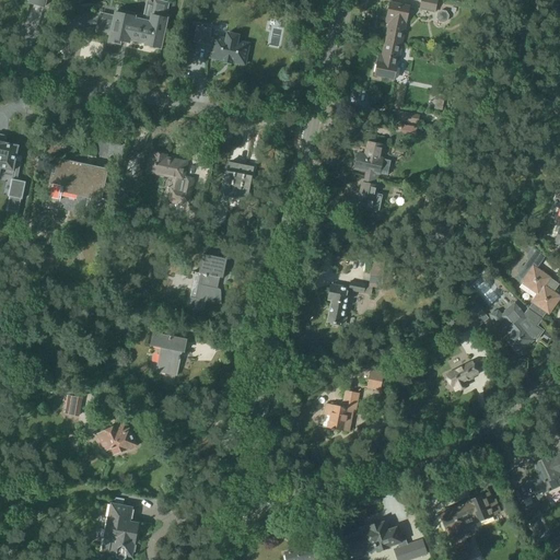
[(101,14),(96,32),(111,35),(109,42),(111,42),(112,44),(114,44),(116,44),(118,43),(119,44),(120,42),(129,43),(130,39),(146,44),(146,46),(149,46),(150,48),(155,49),(158,48),(161,49),(167,19),(165,19),(168,3),(155,0),(151,22),(135,19),(136,16),(116,12),(115,16),(101,14)]
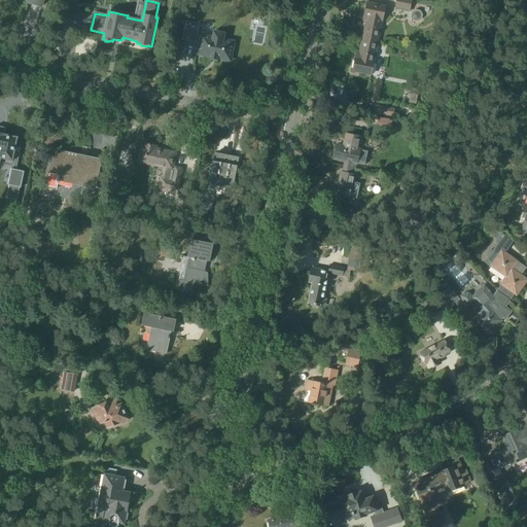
[(396,0),(394,9),(410,12),(412,0),(396,0)]
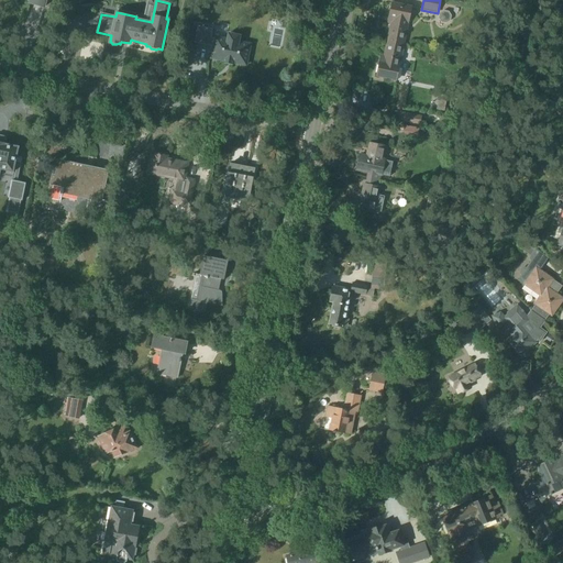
[(387,40),(404,43),(411,8),(392,3),(389,18),(393,19),(387,40)]
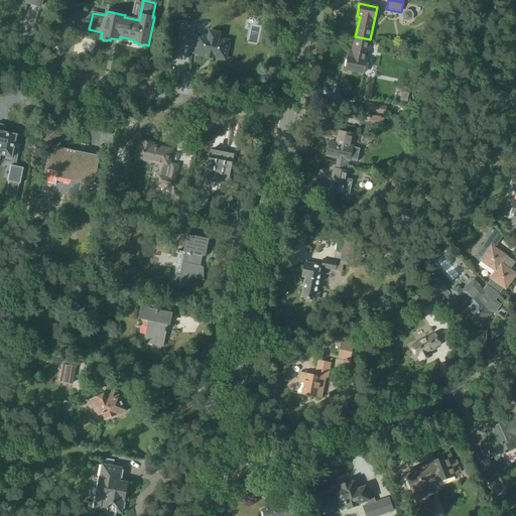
[(403,12),(402,17),(404,21),(409,21),(413,19),(414,15),(411,11),(407,10),(403,12)]
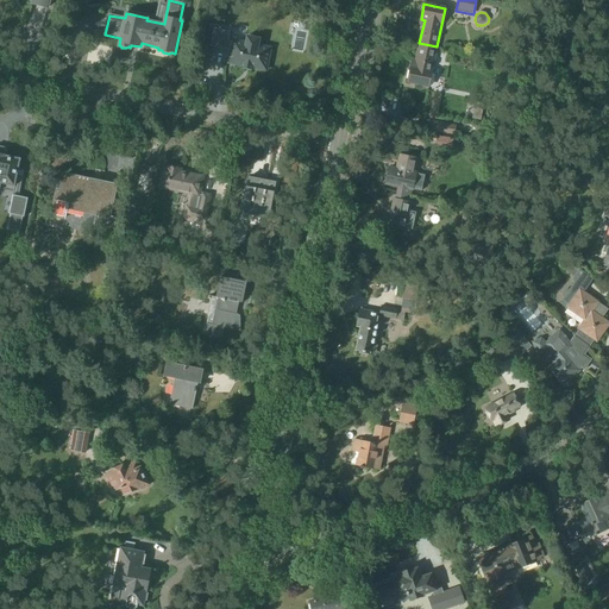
[(252,68),(267,70),(270,49),(258,45),(259,39),(246,37),(245,43),(233,41),(233,42),(228,41),(230,31),(213,29),(209,46),(226,50),(227,46),(232,48),(228,63),(242,66),(242,68),(252,70),(252,68)]
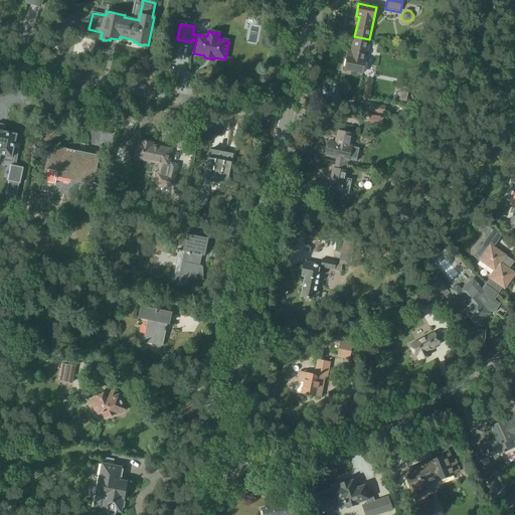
[(362,73),(369,39),(354,36),(350,57),(347,56),(344,69),(362,73)]
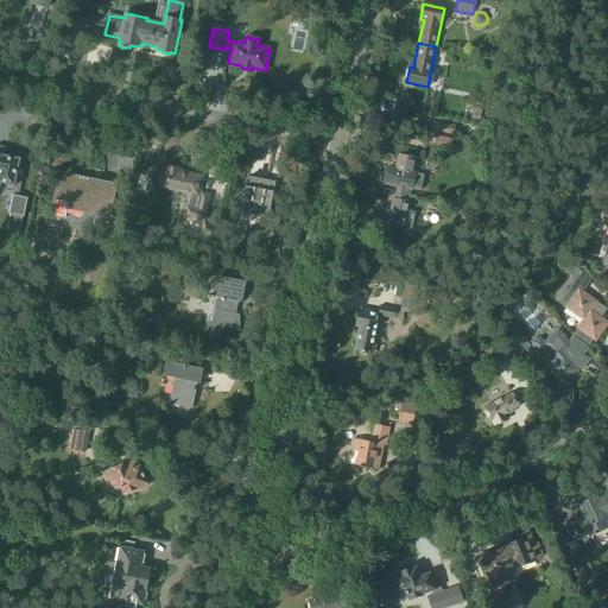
[(454,134),(455,126),(430,121),(428,130),(454,134)]
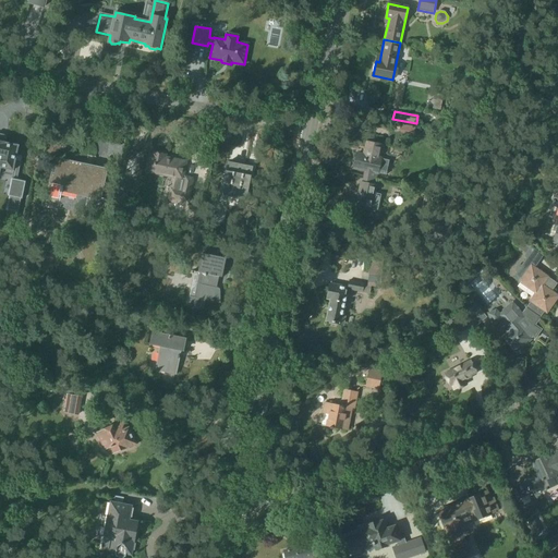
[(414,136),(415,128),(400,125),(399,134),(414,136)]
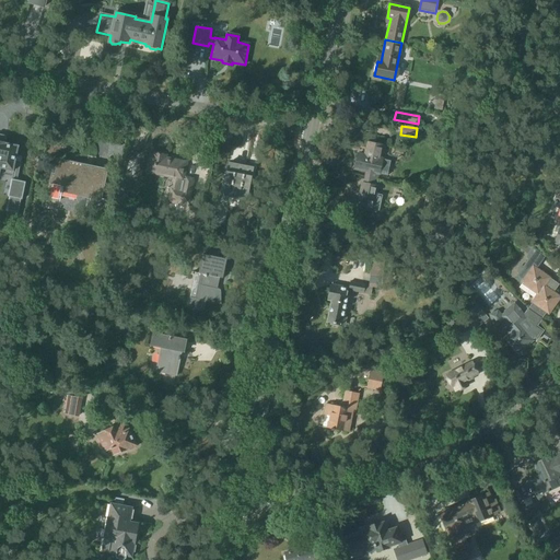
[(0,173),(1,168),(13,172),(15,164),(16,165),(14,181),(16,181),(21,163),(15,162),(19,147),(0,142),(0,173)]
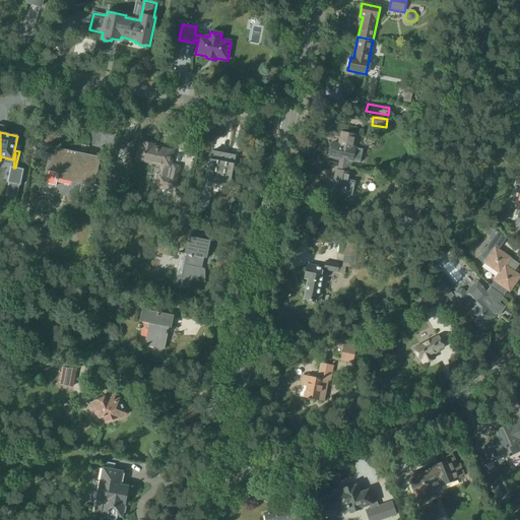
[(332,143),(329,156),(340,158),(338,165),(337,171),(336,170),(332,193),(345,196),(352,197),(355,182),(349,180),(350,173),(349,173),(350,170),(353,171),(353,168),(356,169),(358,163),(360,164),(361,159),(363,149),(355,148),(353,147),(354,140),(355,135),(344,133),(341,133),(341,136),(339,144),(332,143)]
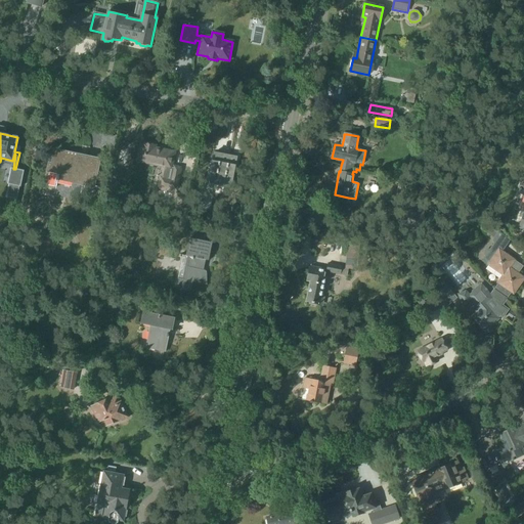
[(155,147),(156,144),(143,142),(143,145),(140,144),(137,157),(143,158),(142,163),(171,169),(174,153),(155,147)]
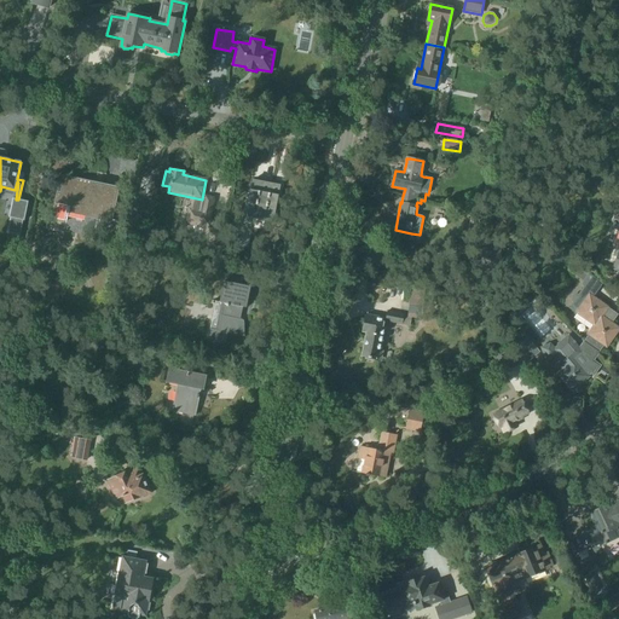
[(103,187),(64,179),(62,192),(58,192),(56,204),(58,204),(56,219),(67,221),(69,213),(111,221),(119,189),(103,185),(103,187)]
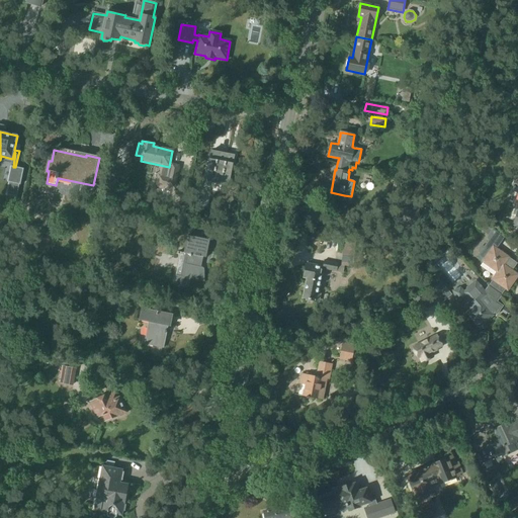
[(218,153),(210,151),(209,159),(208,159),(206,170),(207,170),(204,181),(211,183),(221,185),(228,186),(230,175),(231,175),(233,164),(232,164),(234,156),(228,155),(228,154),(218,152),(218,153)]
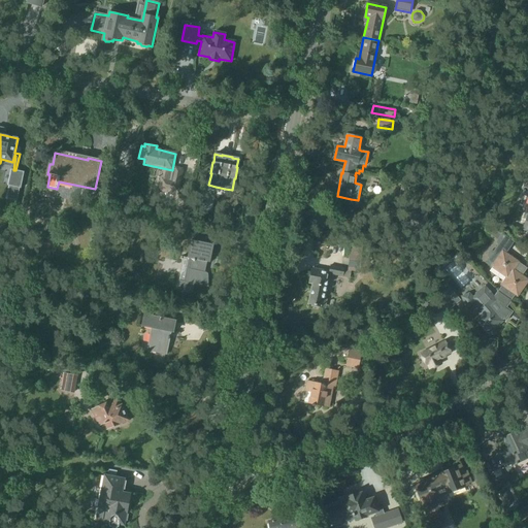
[(176,192),(182,169),(174,168),(171,182),(162,178),(160,188),(176,192)]
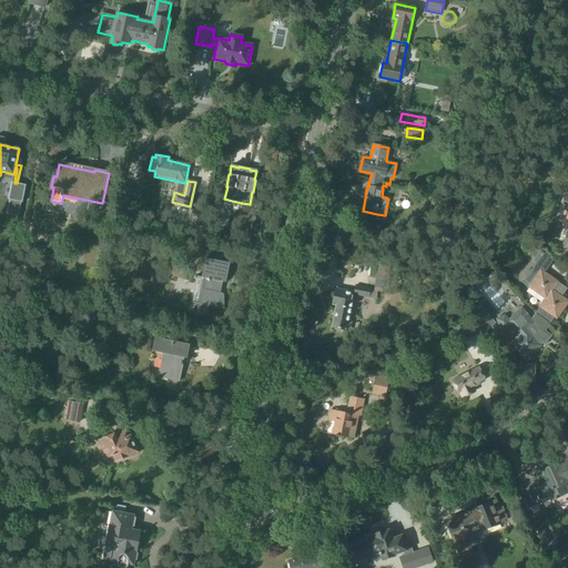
[(22,202),(26,185),(17,183),(14,183),(12,183),(9,200),(10,200),(8,213),(18,215),(21,202),(22,202)]
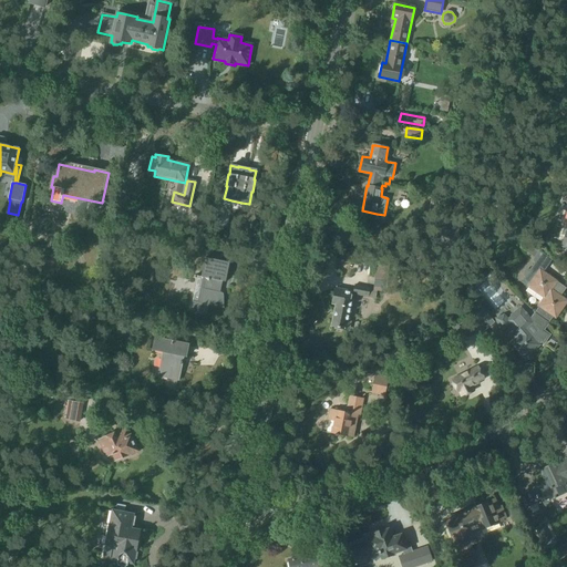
[(198,229),(203,212),(189,209),(186,227),(198,229)]
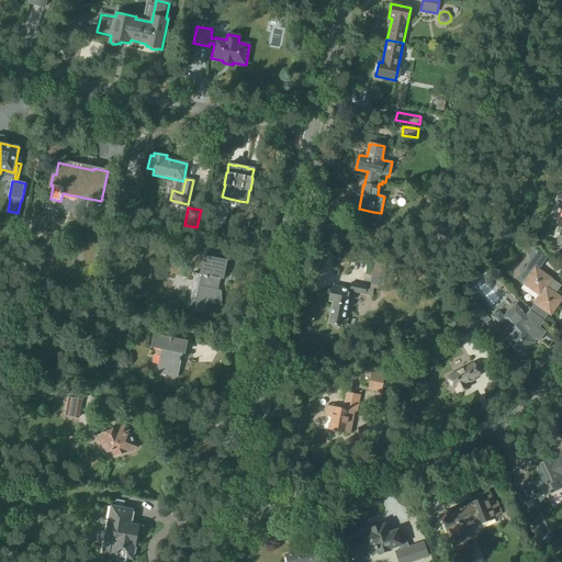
[(517,280),(539,295),(531,310),(544,319),(549,313),(551,315),(561,299),(561,298),(555,293),(559,289),(550,282),(553,279),(539,269),(547,258),(535,250),(529,258),(530,261),(525,269),(523,268),(520,269),(520,272),(521,274),(517,280)]
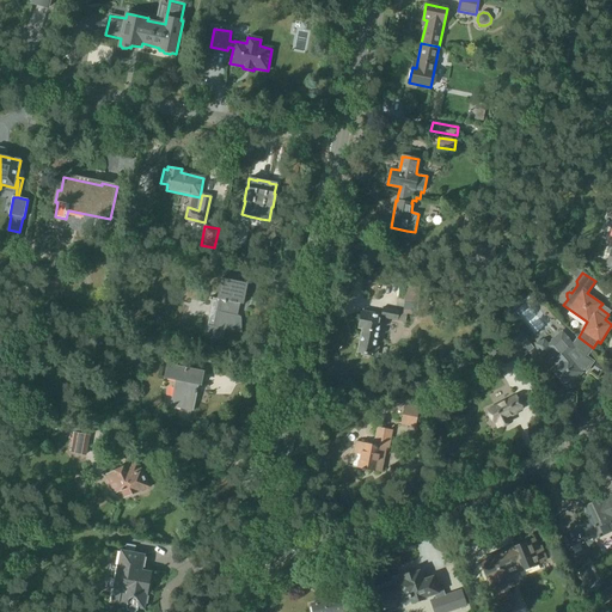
[(221,300),(216,326),(208,325),(206,337),(222,341),(225,329),(242,332),(242,319),(242,318),(240,317),(239,316),(236,316),(238,304),(244,305),(248,283),(221,277),(218,299),(221,300)]
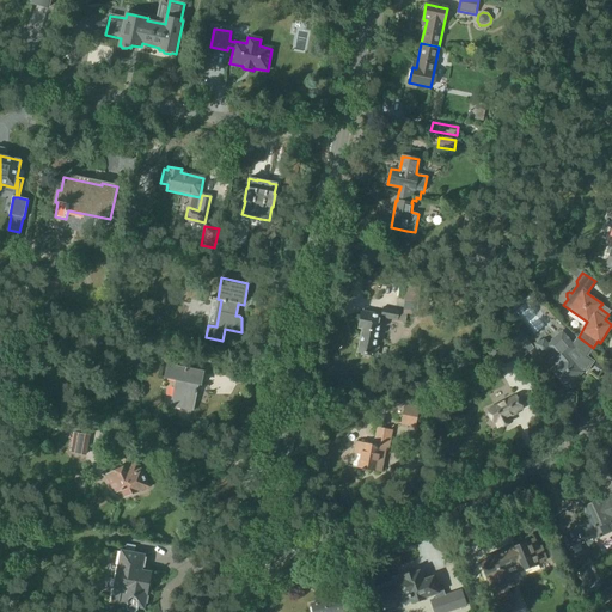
[(20,285),(28,299),(38,293),(31,280),(20,285)]
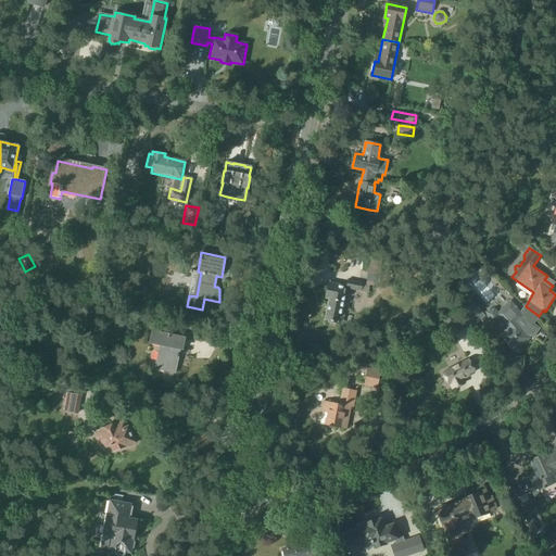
[(348,281),(346,288),(362,291),(368,292),(369,286),(370,285),(366,283),(363,282),(355,280),(348,279),(348,281)]
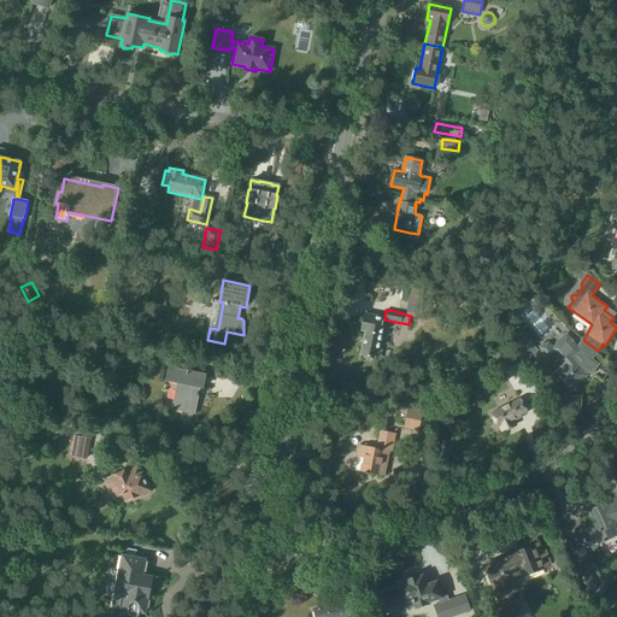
[(376,358),(383,327),(381,325),(382,317),(364,313),(362,330),(365,331),(360,356),(376,358)]
